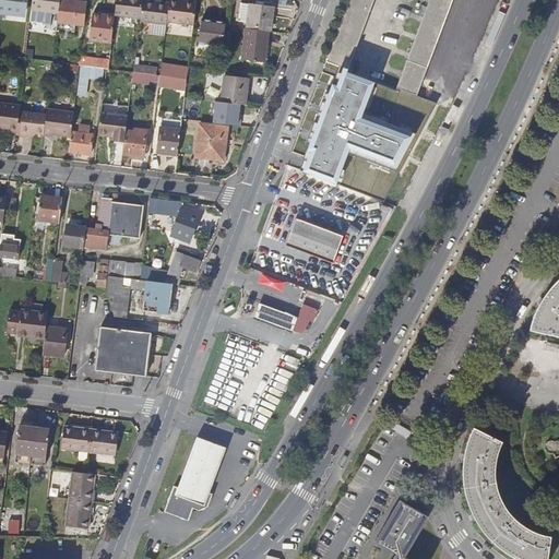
[(25,0),(0,0),(0,11),(24,14),(25,0)]
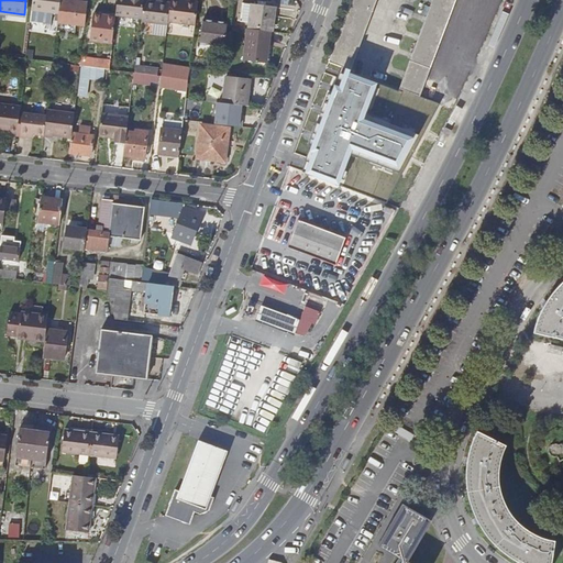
[(58,13),(59,0),(32,0),(32,10),(58,13)]
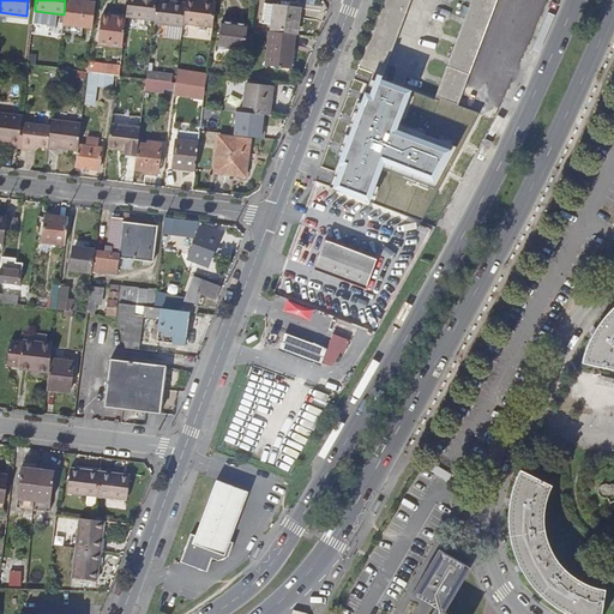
[(65,0),(64,14),(64,22),(92,25),(95,12),(95,0),(65,0)]
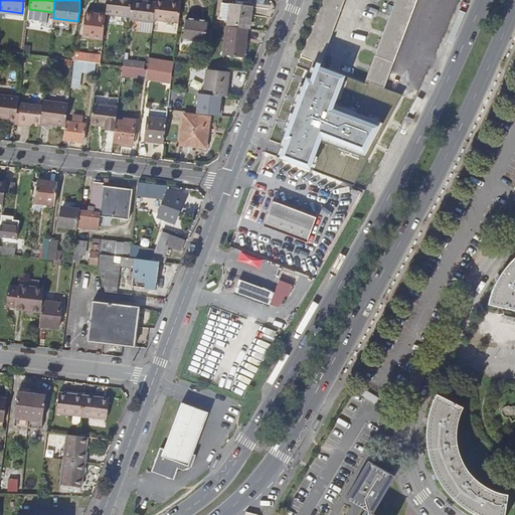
[(107,0),(106,13),(130,15),(131,0),(107,0)]
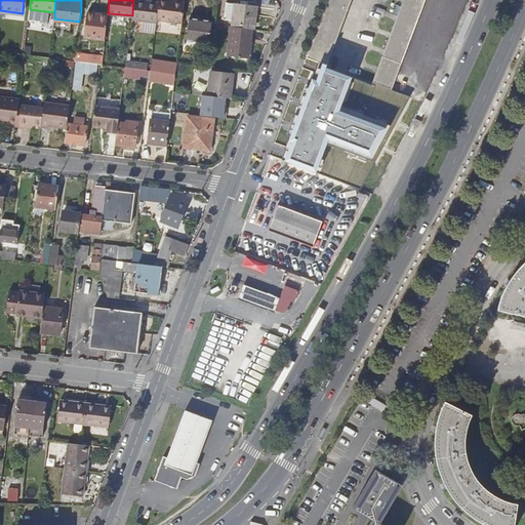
[(133,0),(132,15),(131,19),(156,23),(156,19),(159,1),(145,0),(133,0)]
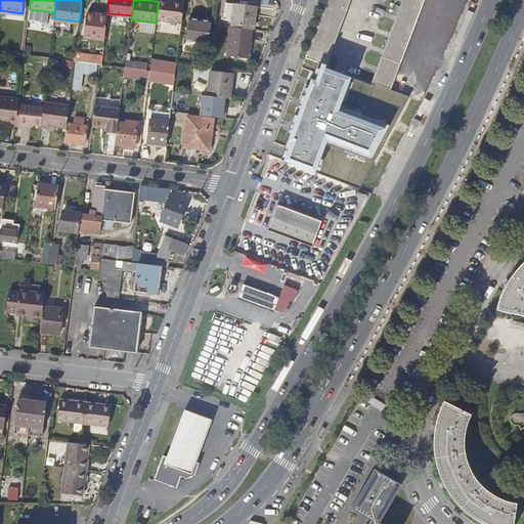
[(181,0),(158,0),(159,1),(156,19),(181,23),(183,0),(181,0)]
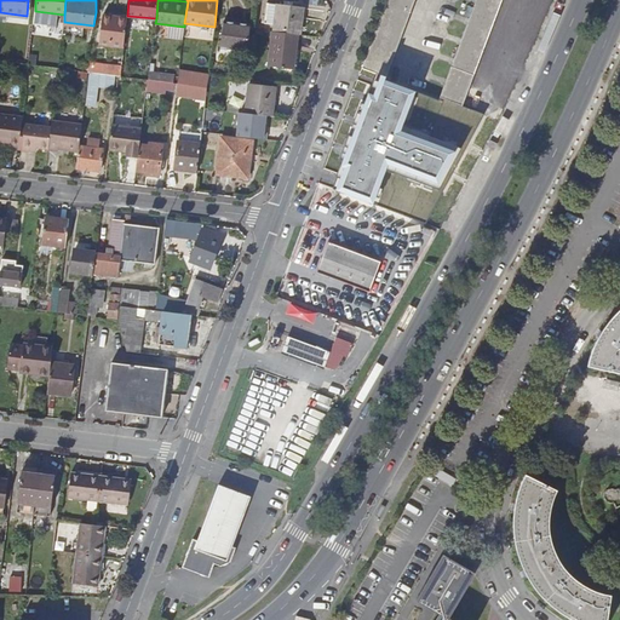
[(414,0),(386,0),(361,68),(377,74),(386,78),(414,0)]
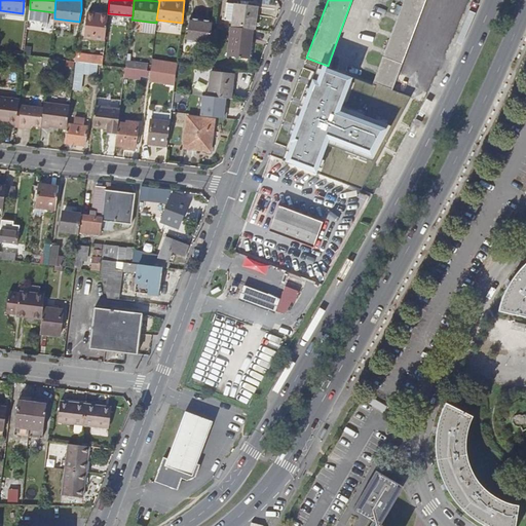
[(425,0),(404,0),(373,82),(392,89),(425,0)]
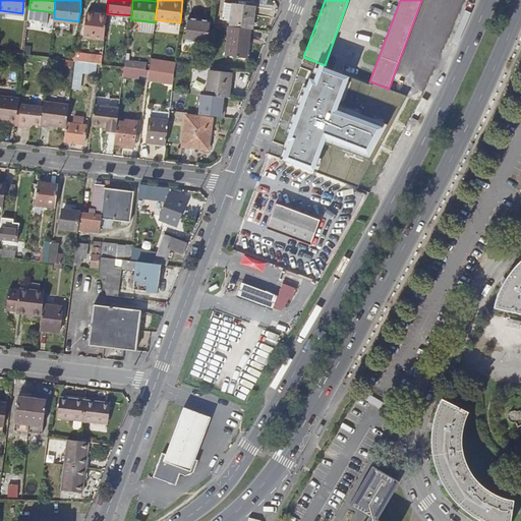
[(249,29),(250,29),(253,5),(223,2),(221,15),(227,16),(227,26),(249,29)]
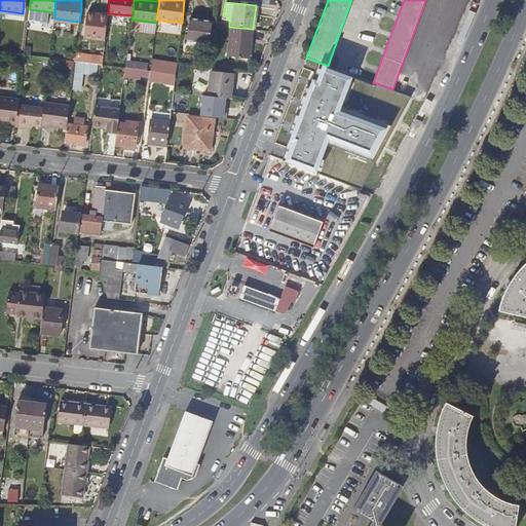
[(105,40),(108,15),(87,13),(84,37),(105,40)]
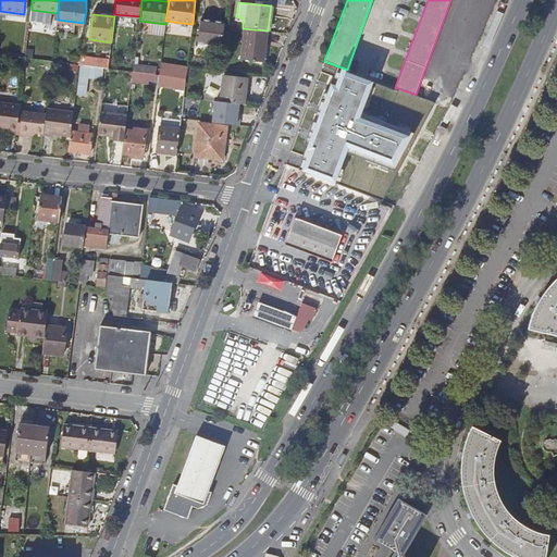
[(224,24),(199,21),(196,44),(221,47),(224,24)]
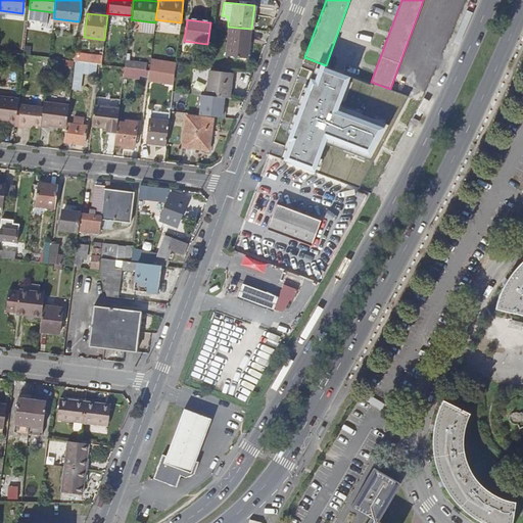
[(250,29),(228,27),(227,27),(224,56),(247,59),(250,29)]
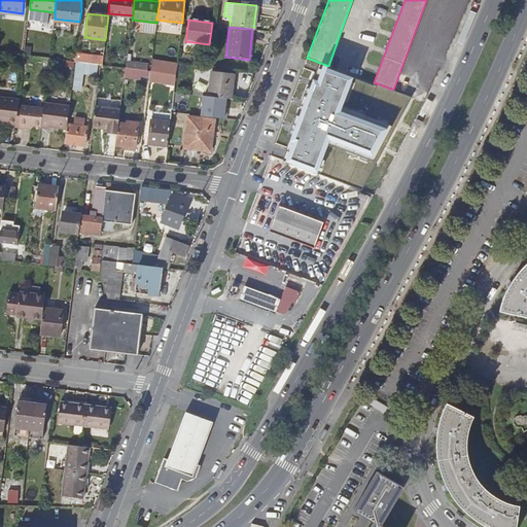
[(104,57),(94,56),(93,64),(103,65),(104,57)]
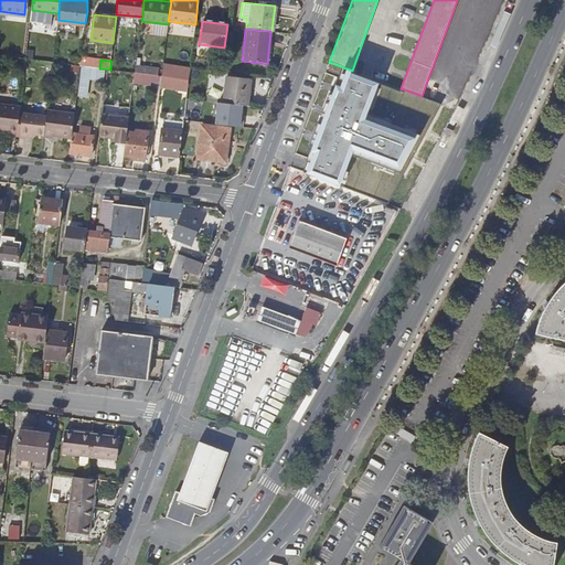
[(169,77),(170,65),(163,64),(161,76),(169,77)]
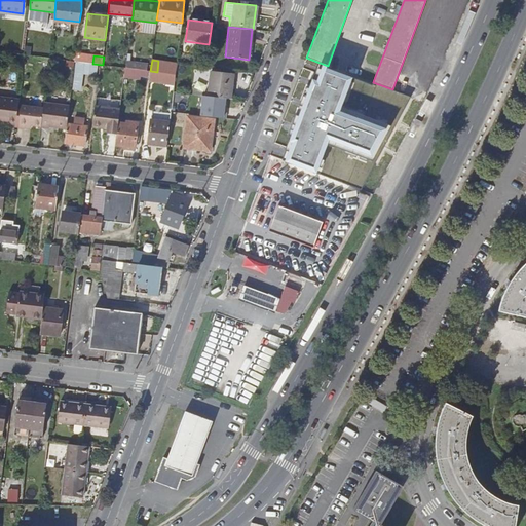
[(157,72),(176,74),(177,63),(158,61),(157,72)]
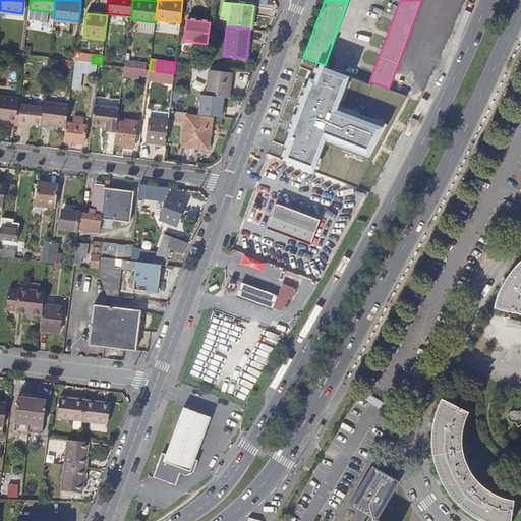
[(75,61),(72,88),(79,89),(83,62),(75,61)]
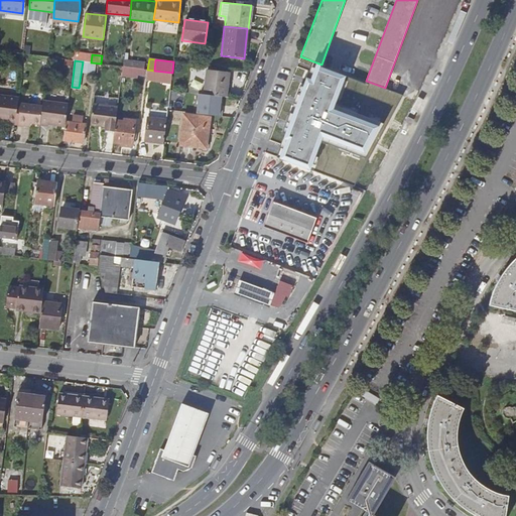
[(321,65),(313,61),(278,158),(356,187),(402,95),(385,88),(366,81),(365,84),(320,67),(321,65)]
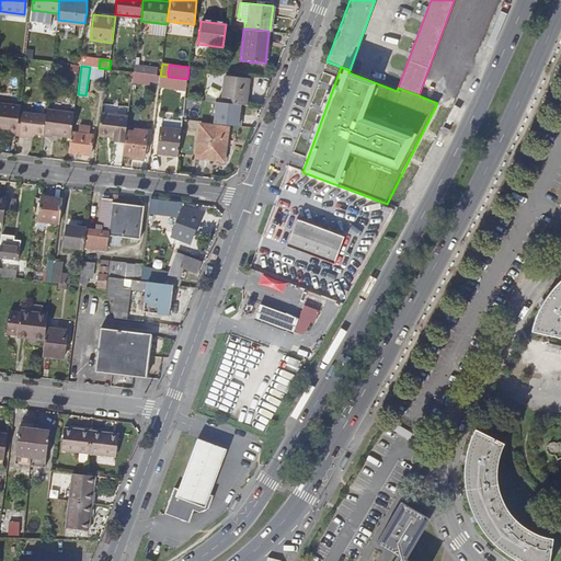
[(158,75),(134,72),(133,80),(146,82),(146,80),(157,81),(158,75)]
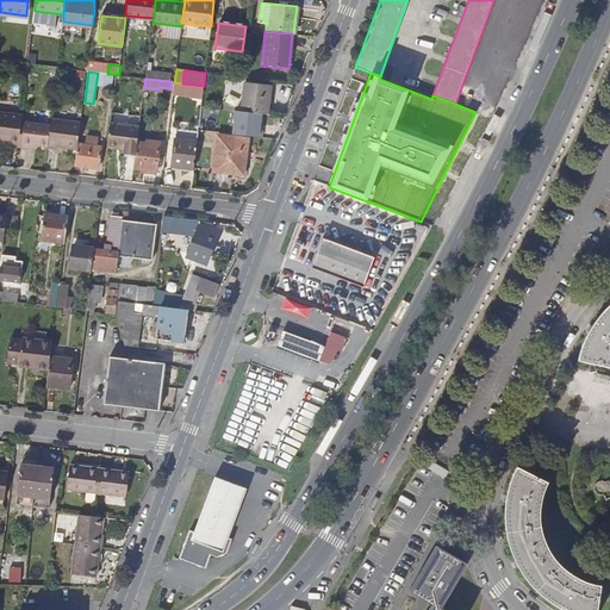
[(261,113),(267,114),(269,86),(243,83),(241,111),(261,113)]
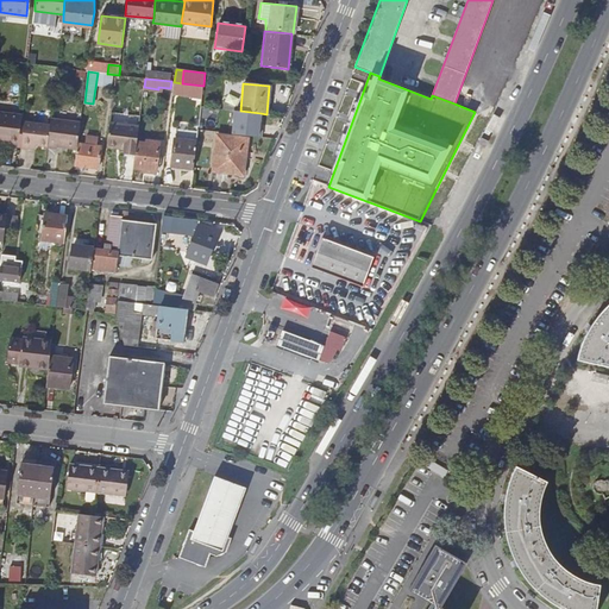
[(19,144),(23,113),(0,111),(0,137),(10,139),(10,143),(19,144)]
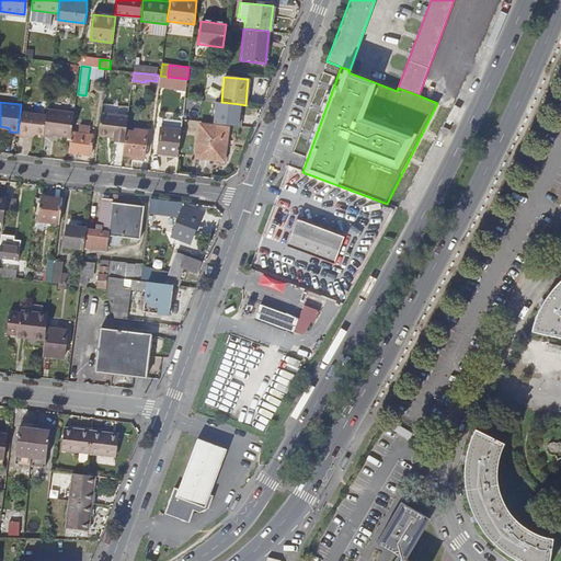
[(239,117),(240,104),(221,102),(216,102),(214,123),(240,126),(241,117),(239,117)]
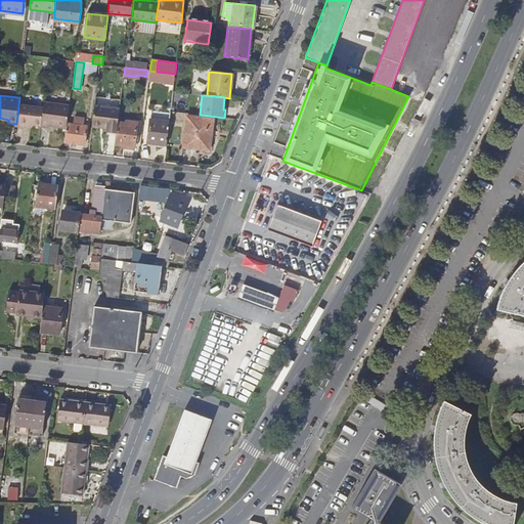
[(106,132),(117,133),(118,123),(121,100),(95,97),(92,127),(106,128),(106,132)]
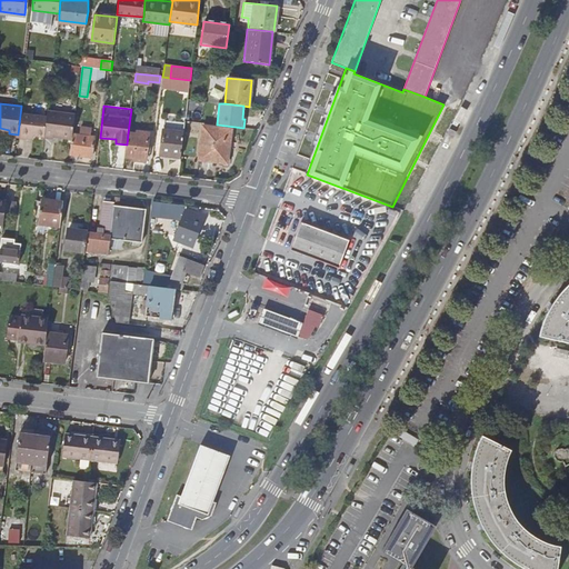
[(48,110),(47,116),(45,137),(53,138),(53,136),(72,138),(73,133),(76,113),(48,110)]
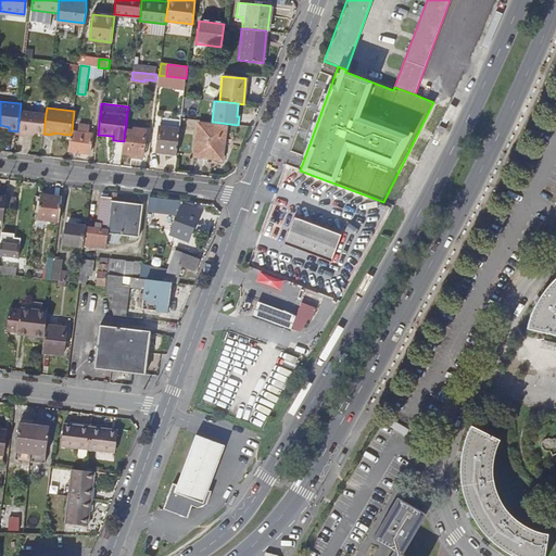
[(46,113),(22,111),(20,134),(28,135),(28,131),(43,134),(46,113)]
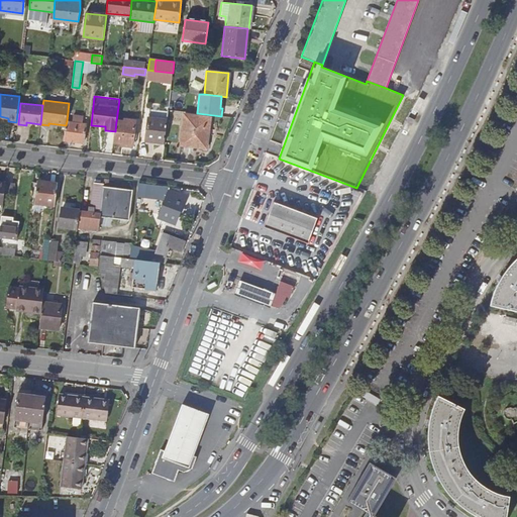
[(210,117),(184,114),(180,145),(206,148),(210,117)]
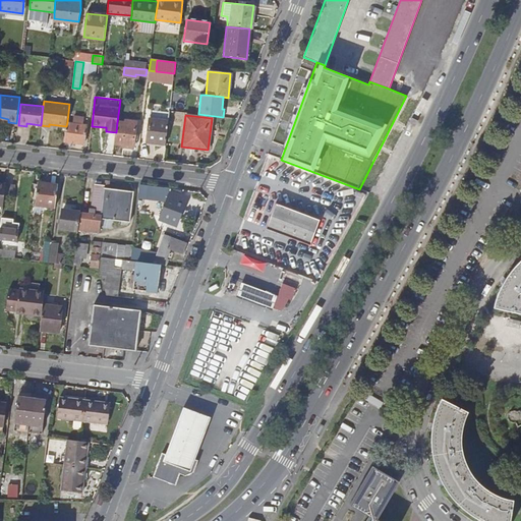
[(66,126),(64,141),(83,145),(85,125),(82,124),(83,117),(76,117),(73,116),(72,123),(67,122),(66,126)]
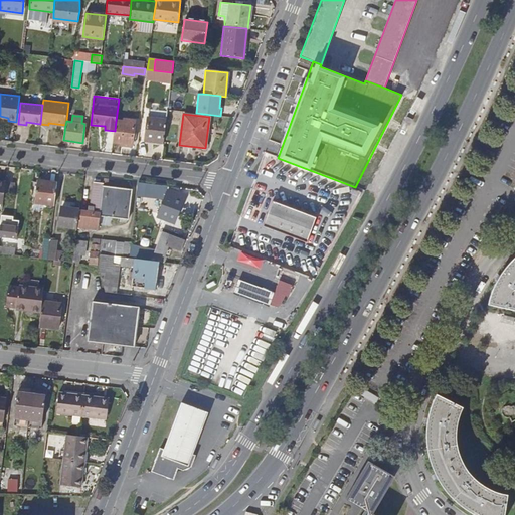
[(166,120),(148,118),(145,141),(164,143),(166,120)]
